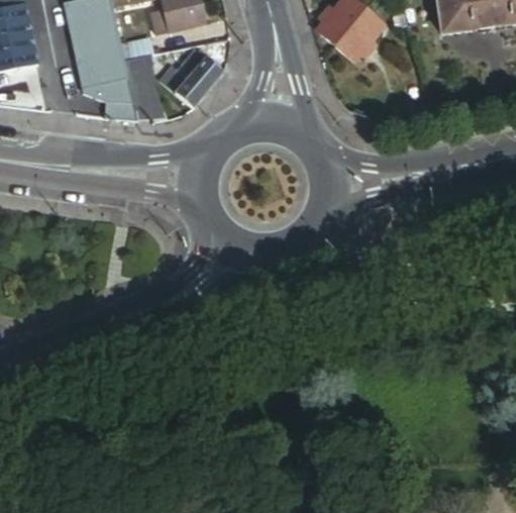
[(0,70),(36,63),(23,0),(0,0),(0,70)]
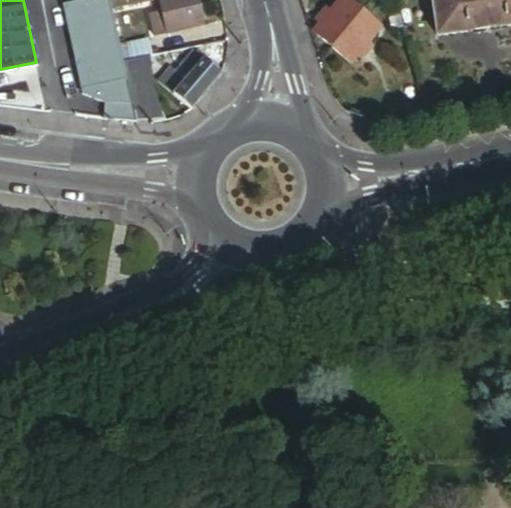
[(111,7),(109,0),(75,0),(63,2),(80,86),(125,77),(122,60),(118,43),(111,7)]
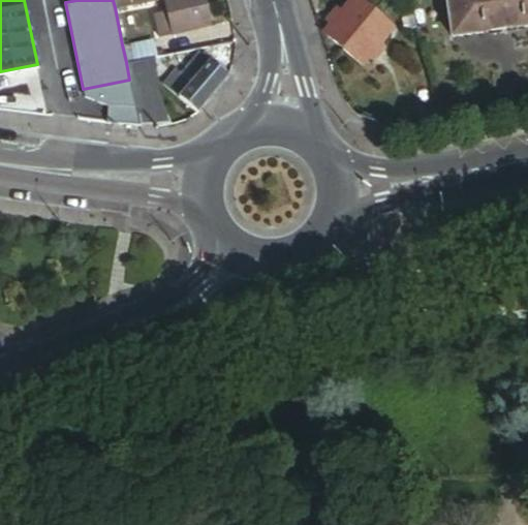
[(164,0),(166,9),(172,32),(210,23),(205,0),(164,0)]
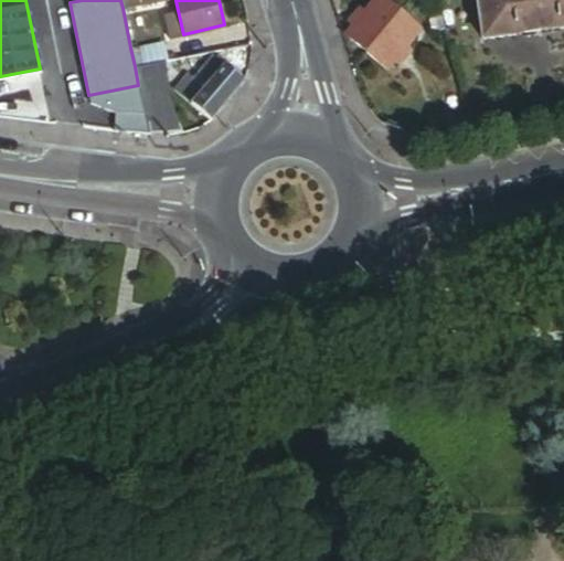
[(346,33),(365,51),(397,12),(383,0),(373,0),(364,11),(361,9),(350,22),(352,24),(346,33)]
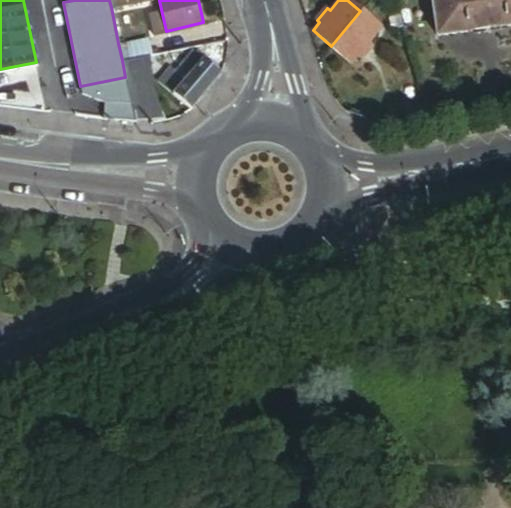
[(510,18),(510,0),(432,0),(439,33),(510,18)]
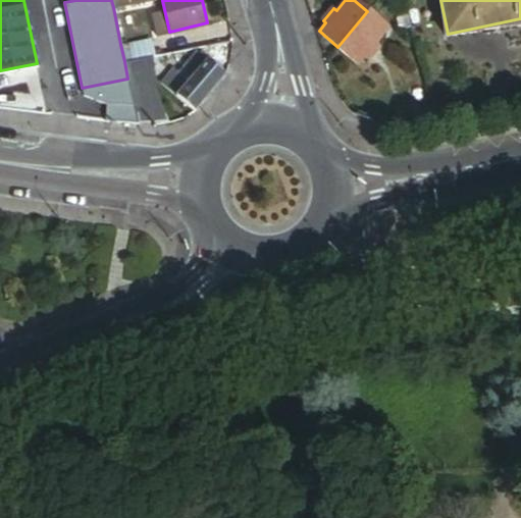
[(407,17),(405,7),(397,8),(399,19),(407,17)]
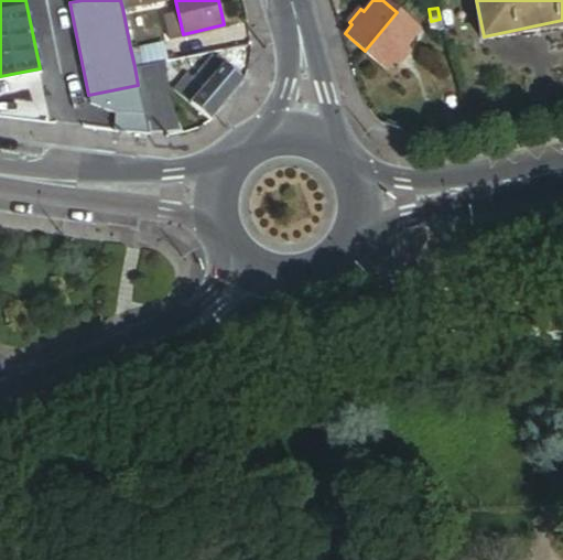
[(170,36),(183,34),(177,10),(164,13),(170,36)]
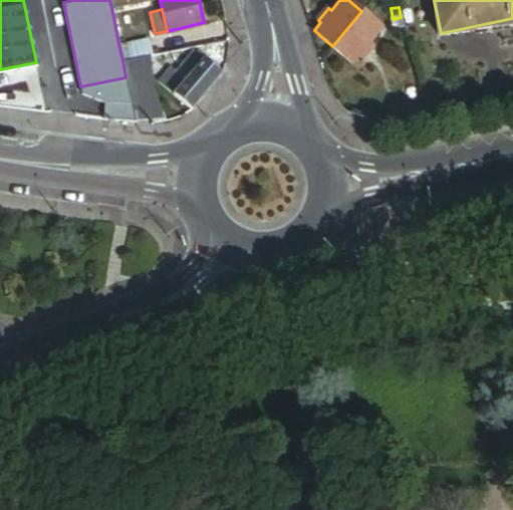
[(361,11),(332,46),(351,61),(357,53),(360,55),(370,43),(368,41),(380,26),(361,11)]
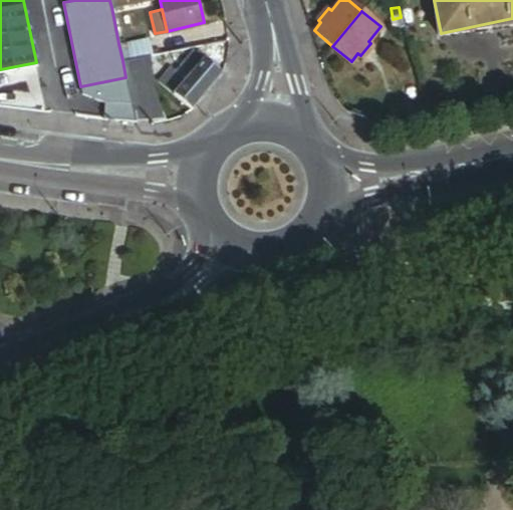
[(146,37),(118,43),(122,60),(150,54),(146,37)]
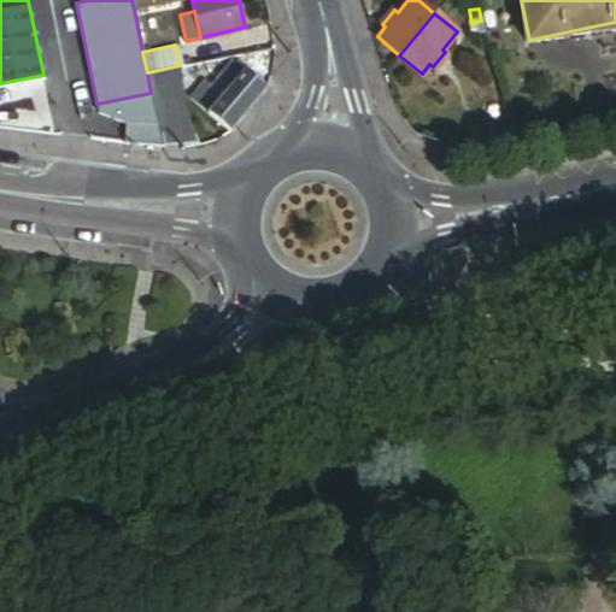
[(271,66),(252,51),(241,64),(245,66),(260,78),(271,66)]
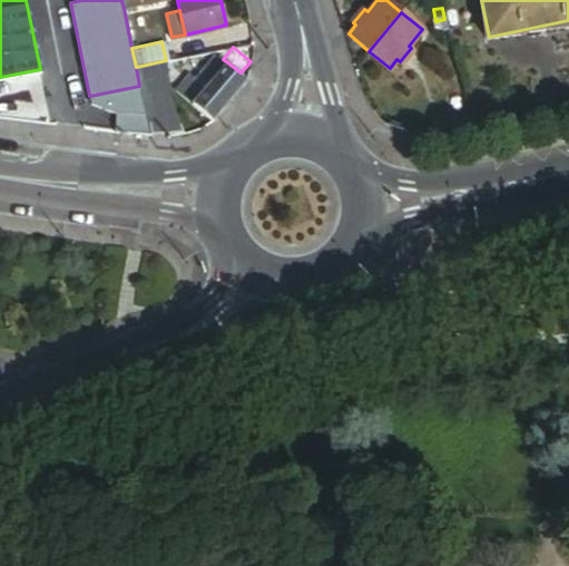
[(206,85),(226,61),(223,59),(215,51),(195,76),(206,85)]
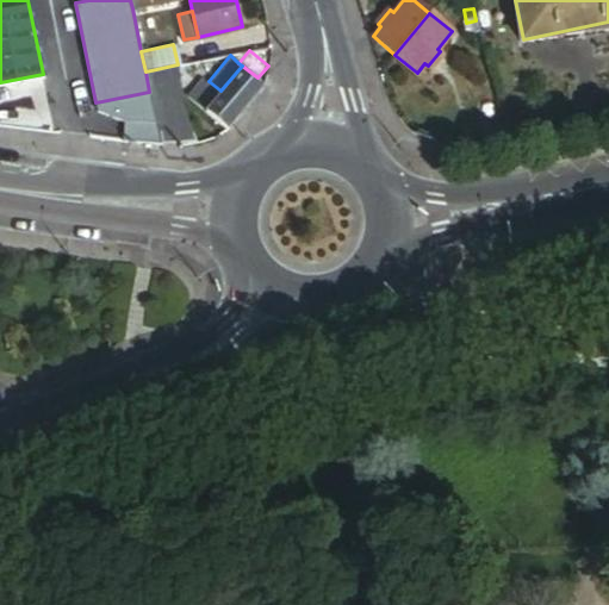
[(193,62),(178,64),(185,100),(194,98),(203,87),(193,62)]
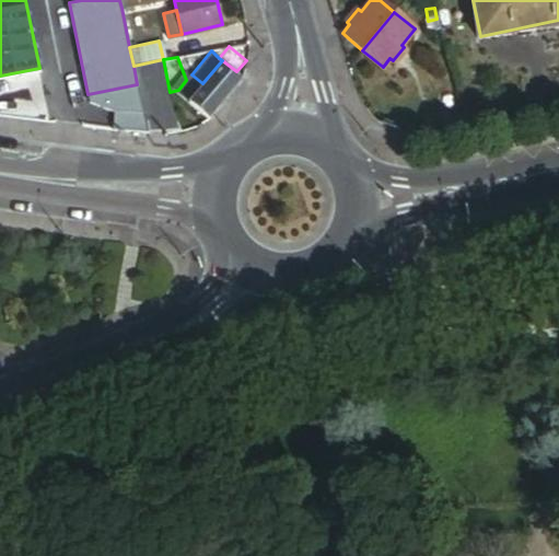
[(163,59),(134,66),(137,84),(143,112),(148,129),(164,130),(177,129),(170,92),(163,59)]
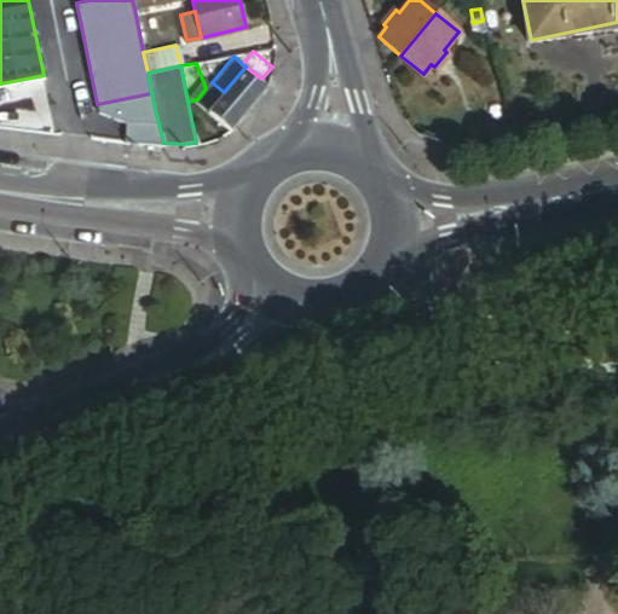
[(211,109),(232,127),(267,85),(261,79),(246,67),(224,92),(211,109)]
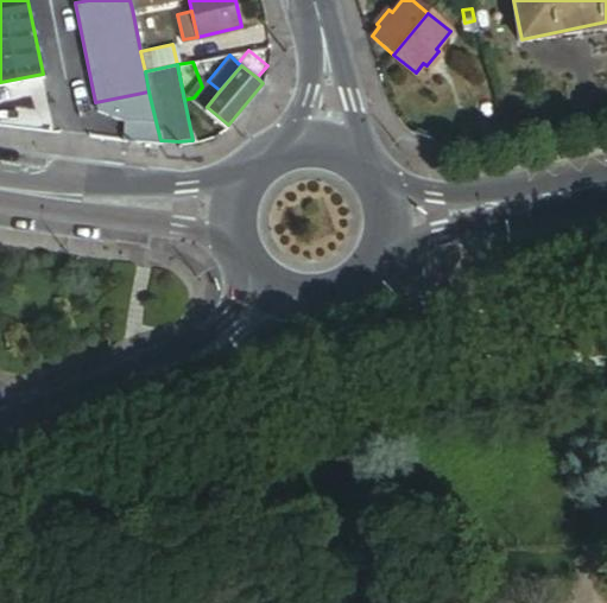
[(194,97),(207,107),(220,90),(208,81),(202,87),(194,97)]
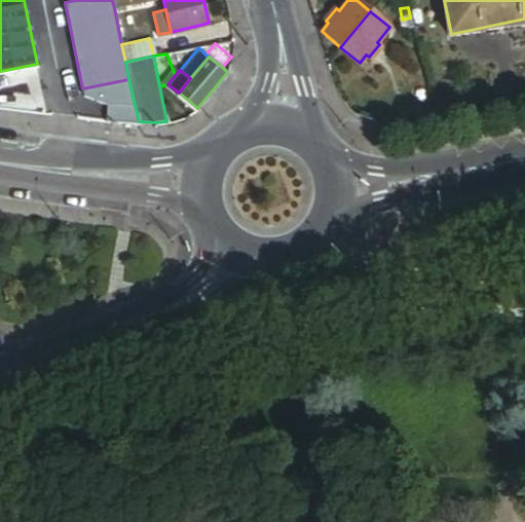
[(135,105),(128,79),(82,88),(83,95),(107,104),(135,105)]
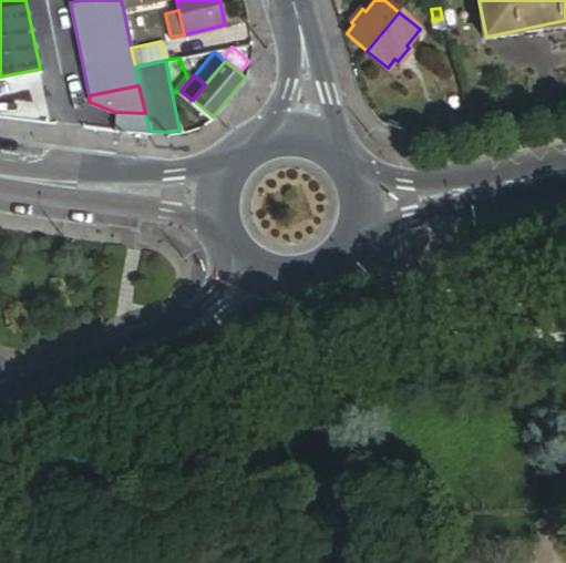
[(150,131),(145,113),(115,112),(115,129),(150,131)]
